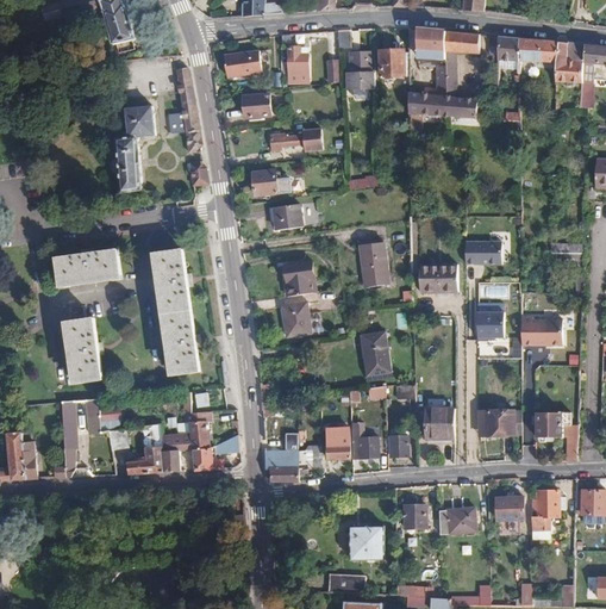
[(100,0),(101,7),(112,44),(114,43),(117,53),(133,48),(131,38),(133,38),(122,0),(100,0)]
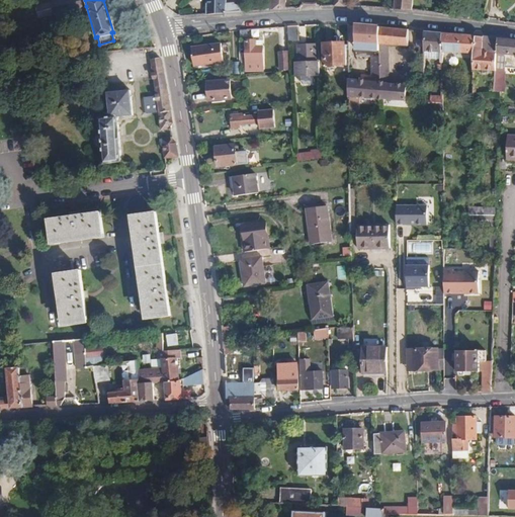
[(203,0),(203,14),(239,11),(238,8),(235,5),(232,4),(232,2),(224,3),(223,0),(203,0)]
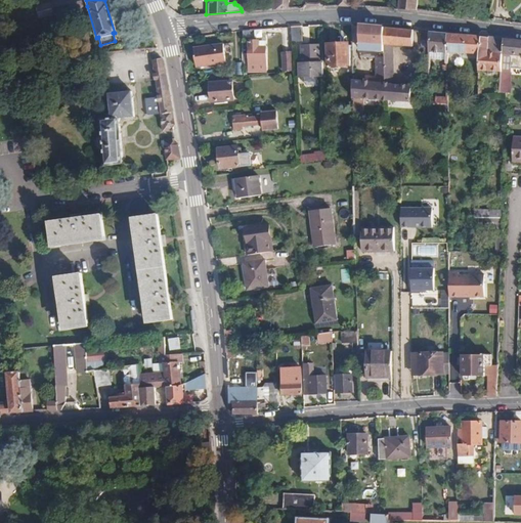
[(260,6),(260,10),(286,9),(286,0),(269,0),(270,2),(265,2),(263,3),(260,6)]
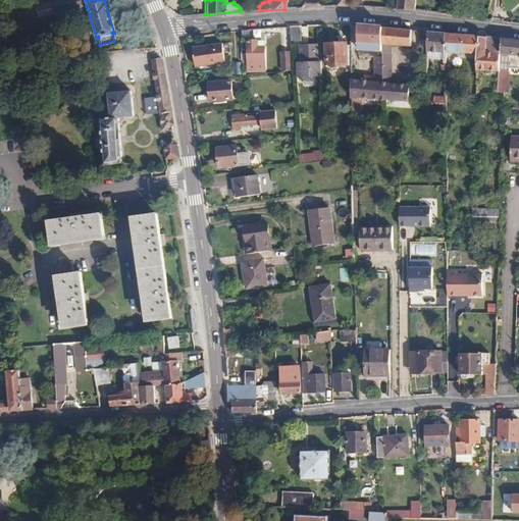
[(396,0),(396,9),(412,10),(412,0),(396,0)]
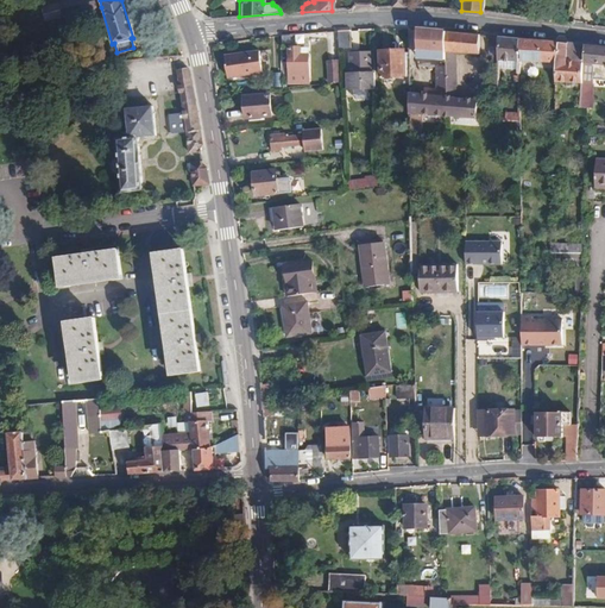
[(518,17),(529,18),(530,6),(521,5),(518,17)]
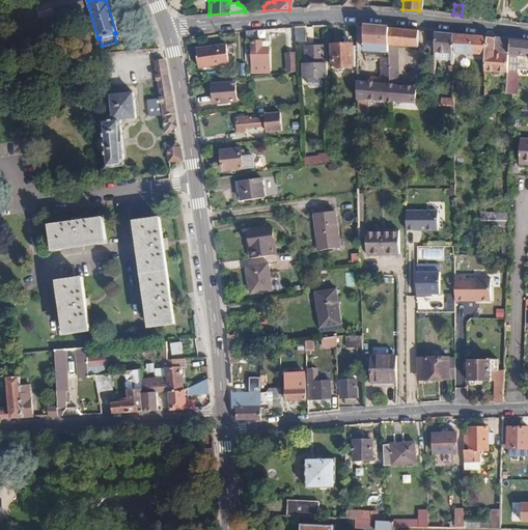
[(387,26),(363,25),(363,50),(369,50),(369,43),(381,43),(381,50),(387,51),(387,46),(387,26)]
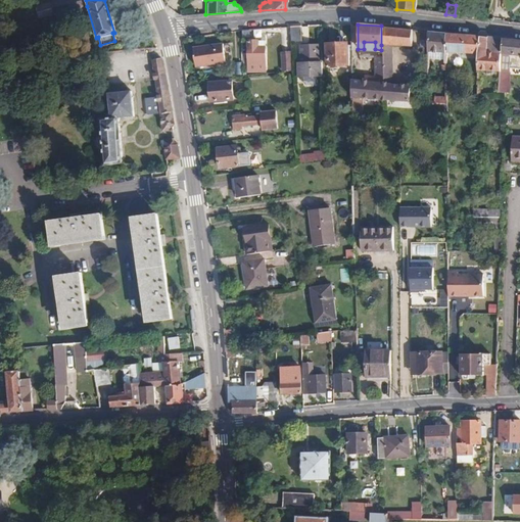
[(297,26),(288,26),(289,40),(298,40),(297,26)]
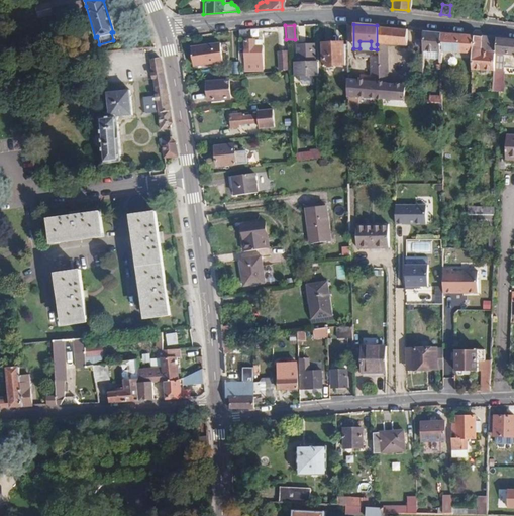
[(405,29),(377,25),(377,44),(405,45),(405,29)]
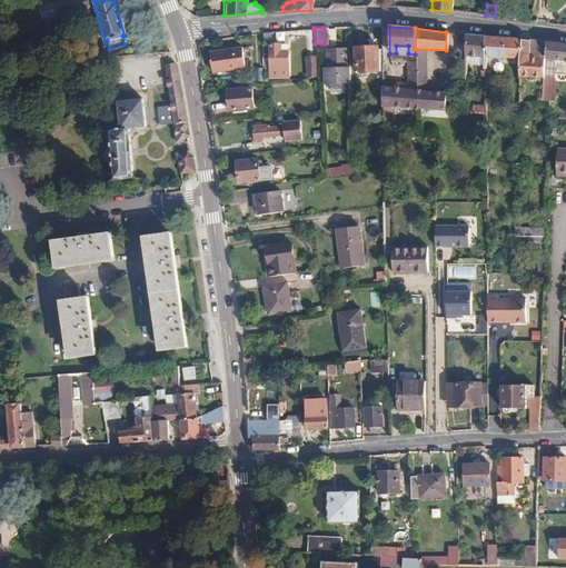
[(464,56),(485,57),(485,36),(465,33),(464,48),(464,56)]
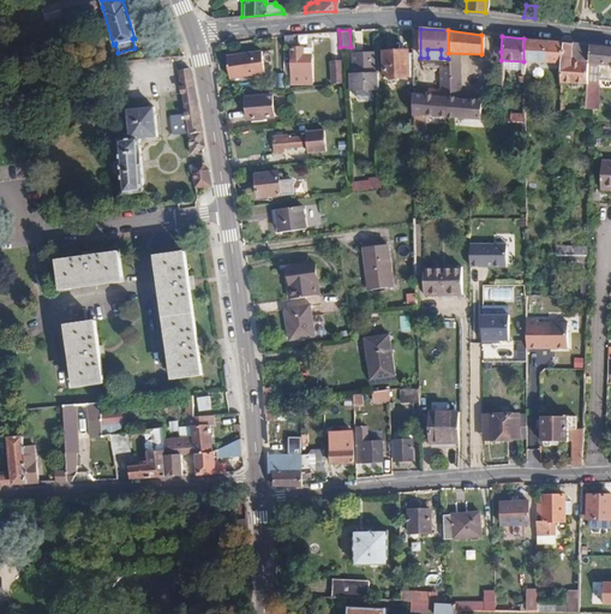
[(523,39),(523,61),(561,63),(562,42),(523,39)]
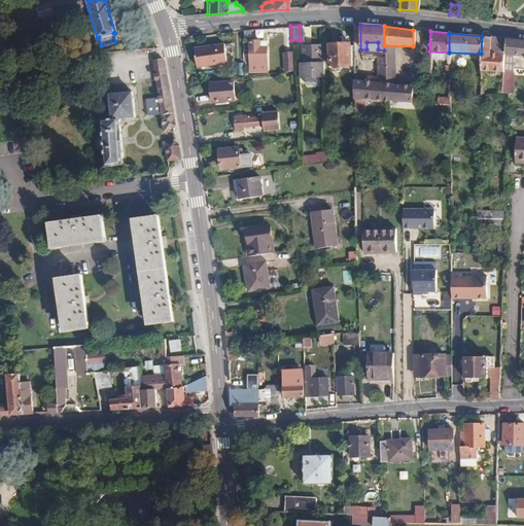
[(479,71),(502,71),(503,54),(504,39),(482,36),(479,71)]
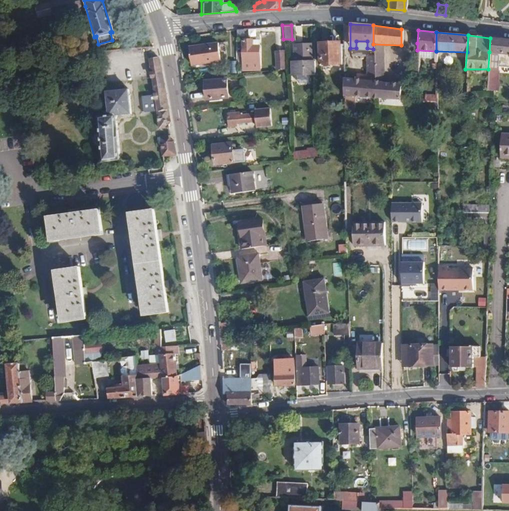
[(257,37),(241,38),(242,70),(258,69),(257,37)]
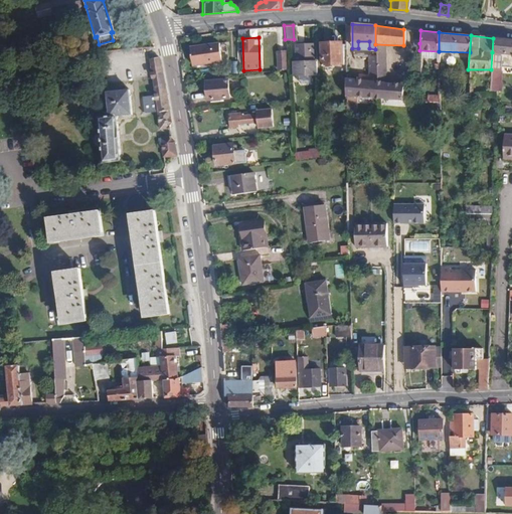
[(500,65),(511,65),(511,39),(493,38),(492,52),(501,53),(500,65)]
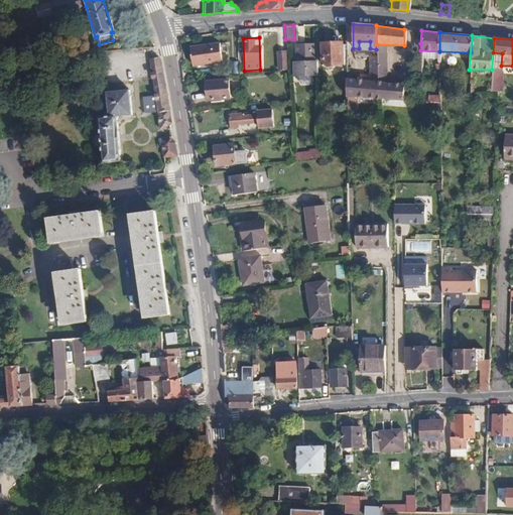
[(341,42),(321,42),(321,63),(341,63),(341,42)]
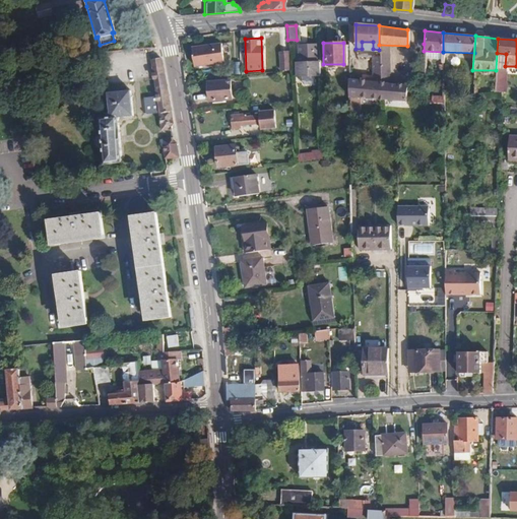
[(219,44),(192,46),(193,52),(190,52),(191,65),(220,62),(219,44)]
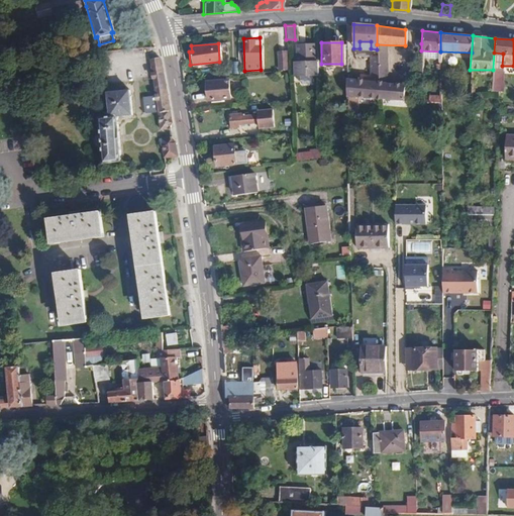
[(296,74),(316,74),(314,43),(295,43),(296,74)]
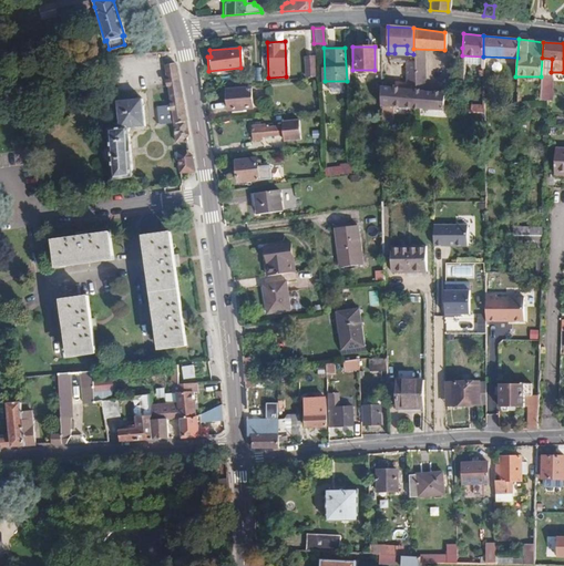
[(313,57),(303,58),(304,75),(314,75),(313,57)]
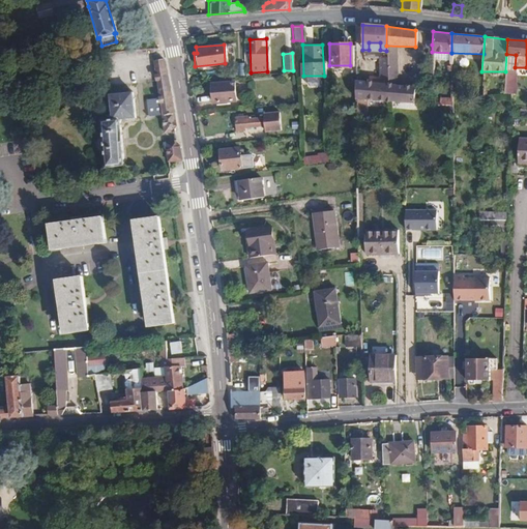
[(173,130),(175,126),(165,68),(162,58),(153,60),(163,131),(173,130)]
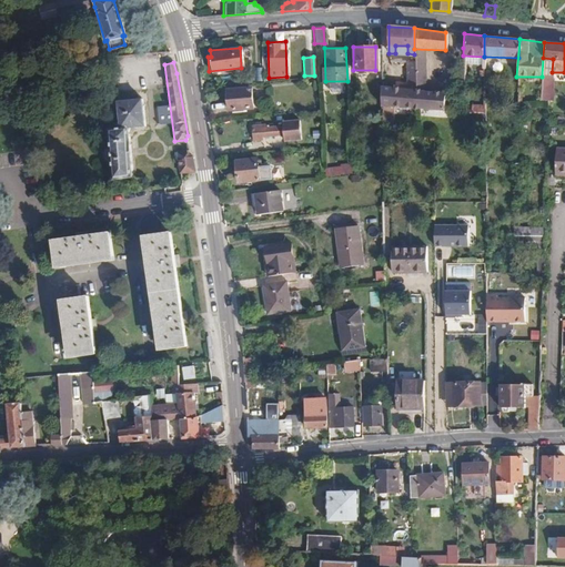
[(444,82),(462,83),(463,72),(444,71),(444,82)]
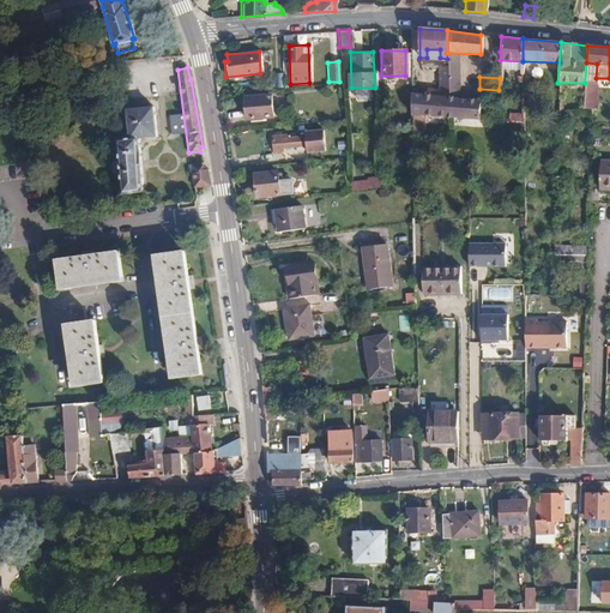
[(411,112),(446,115),(447,97),(411,92),(411,112)]
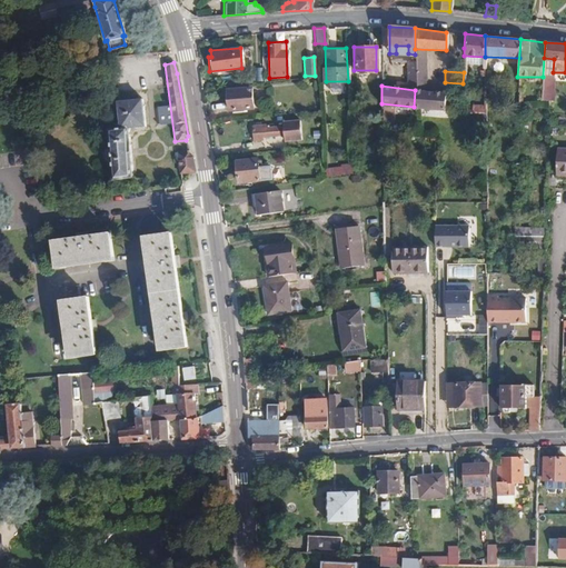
[(225,90),(228,108),(252,106),(249,87),(225,90)]
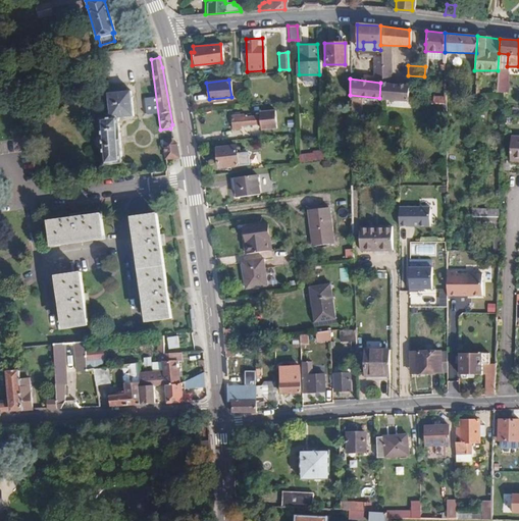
[(380,83),(379,98),(407,101),(407,85),(402,85),(385,83),(380,83)]
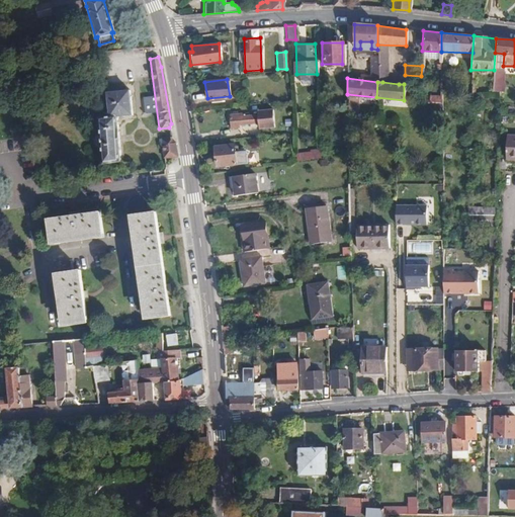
[(129,89),(106,92),(108,110),(105,110),(104,111),(103,115),(98,115),(101,162),(119,161),(115,115),(132,114),(129,89)]
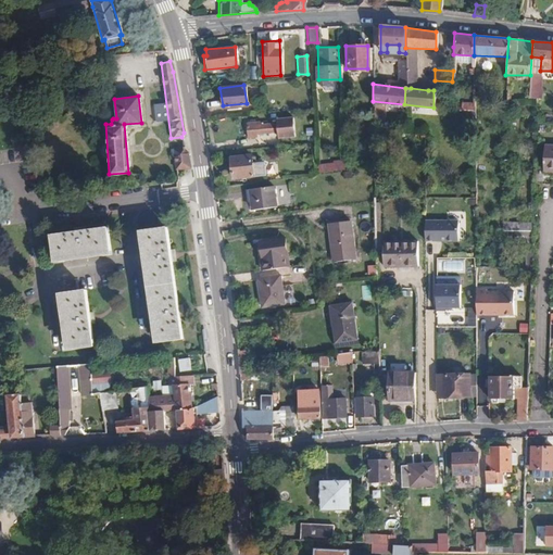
[(276,120),(233,125),(234,138),(242,137),(242,135),(263,134),(264,137),(278,136),(276,120)]
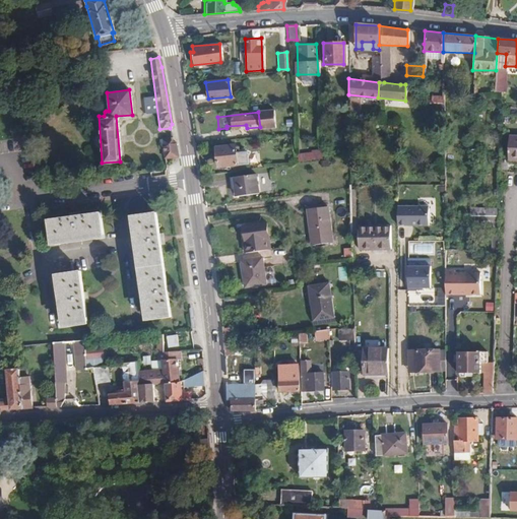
[(516,135),(508,135),(506,158),(516,158),(516,135)]
